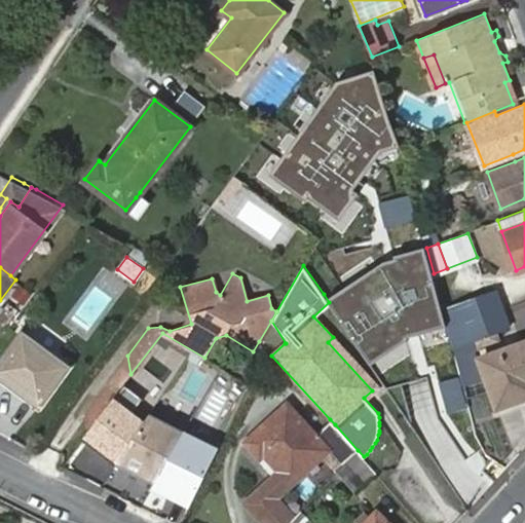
[(443,308),(452,346),(479,337),(496,331),(510,326),(496,290),(443,308)]
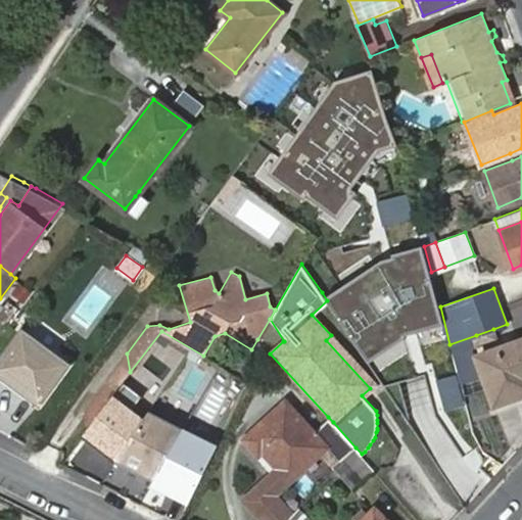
[(31,319),(21,331),(44,347),(53,335),(31,319)]
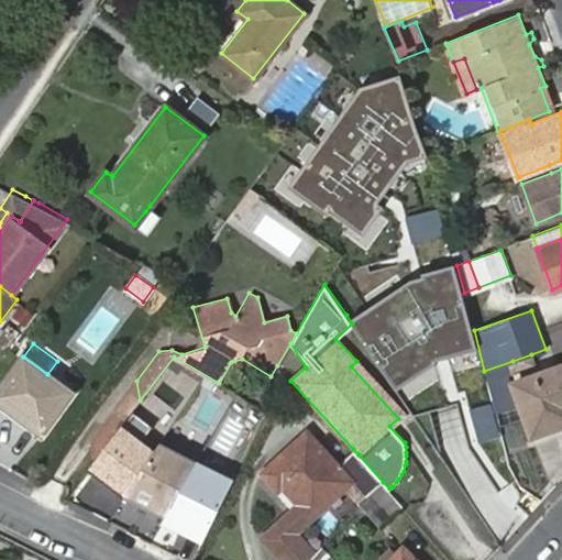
[(535,362),(531,354),(513,361),(516,369),(535,362)]
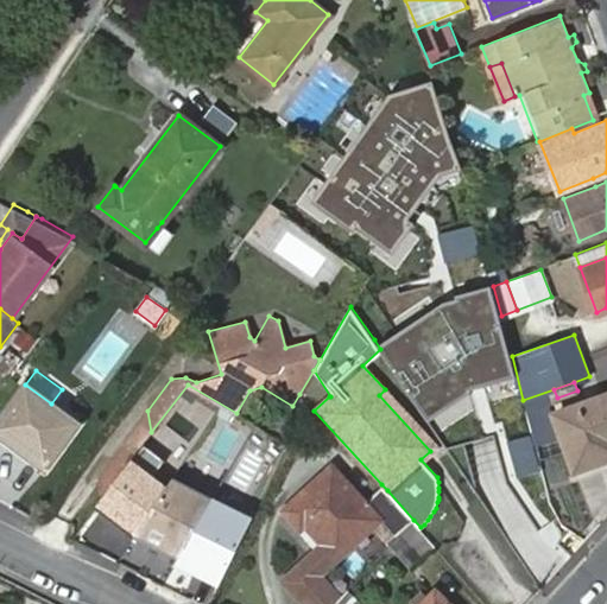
[(0,426),(11,434),(7,439),(44,466),(77,421),(51,404),(25,385),(0,419),(0,426)]
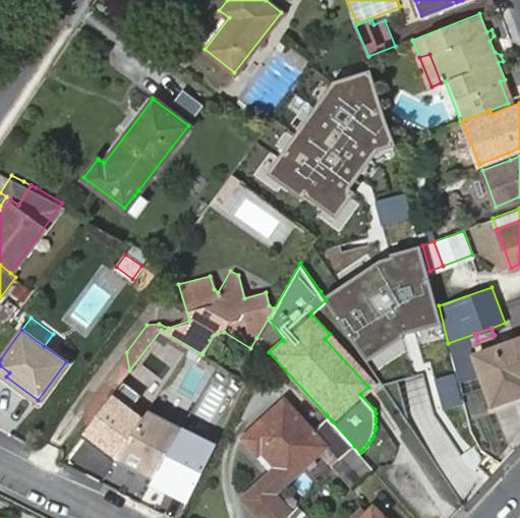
[(330,334),(325,339),(368,387),(373,382),(330,334)]
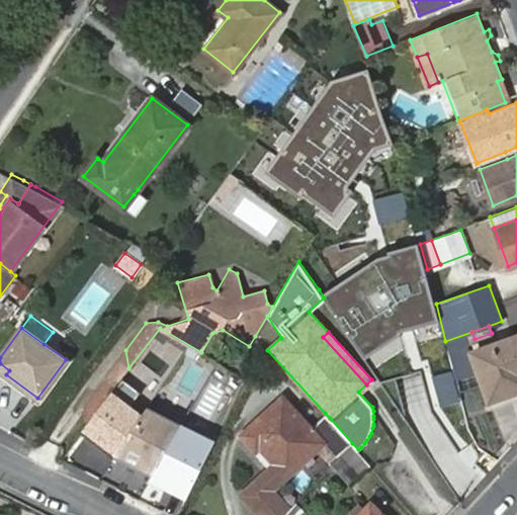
[(445,341),(451,361),(474,352),(479,350),(475,339),(471,332),(445,341)]
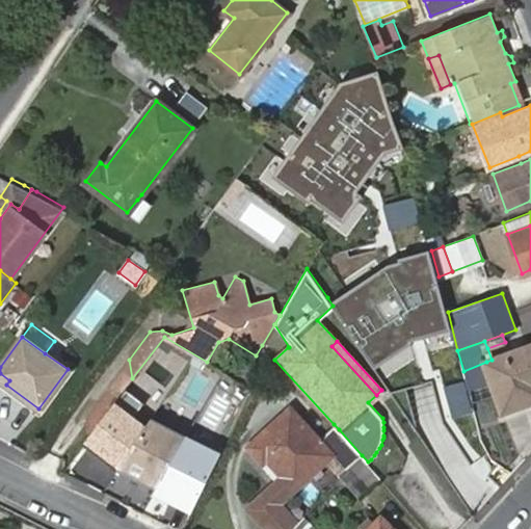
[(530,345),(492,360),(486,362),(493,381),(503,410),(524,402),(530,399),(530,345)]
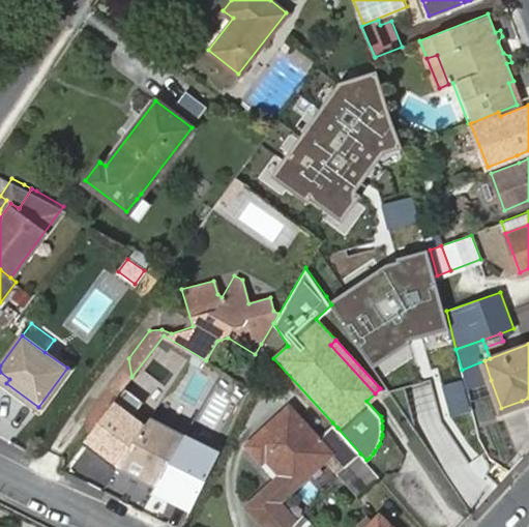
[(131,377),(128,358),(85,415),(89,432),(114,401),(131,377)]
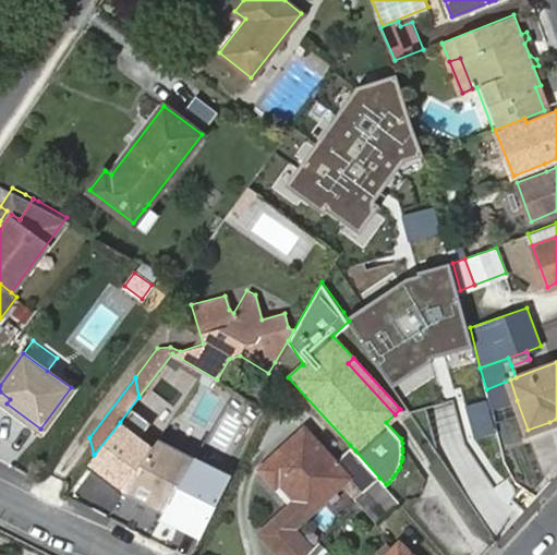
[(517,400),(510,379),(486,389),(492,409),(517,400)]
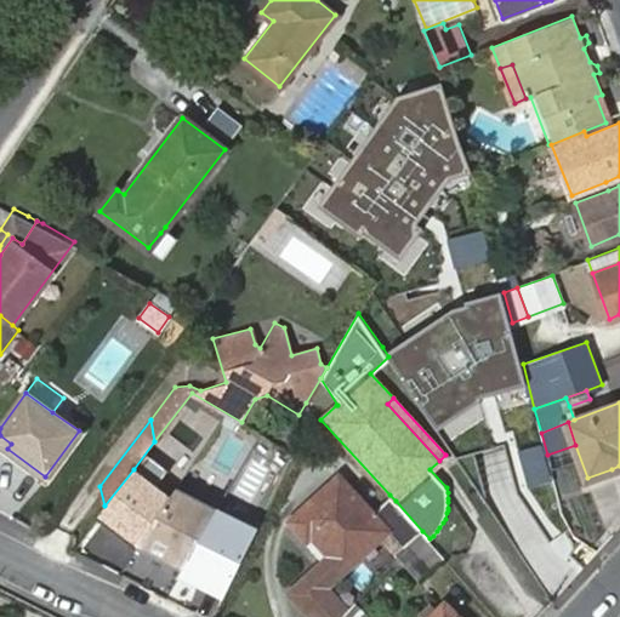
[(0,444),(7,449),(11,444),(0,435),(0,444)]
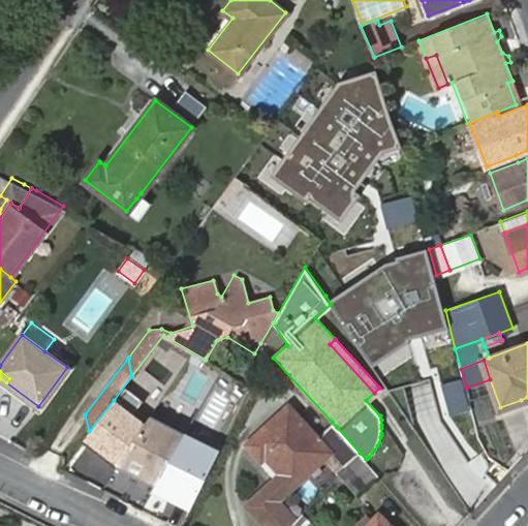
[(343,467),(360,453),(337,427),(332,422),(316,436),(289,405),(247,442),(261,458),(266,454),(292,485),(331,452),(343,467)]
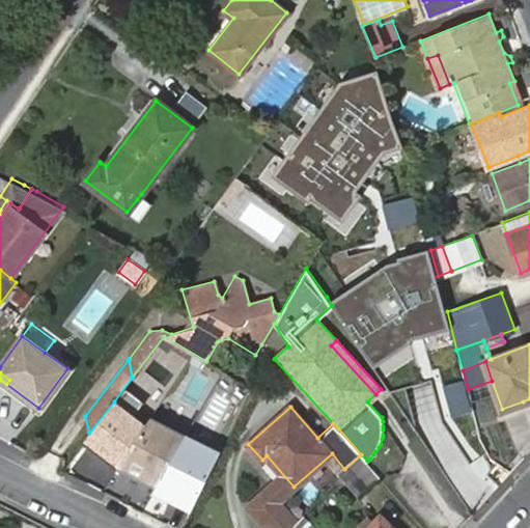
[(184,434),(149,415),(116,468),(152,488),(184,434)]
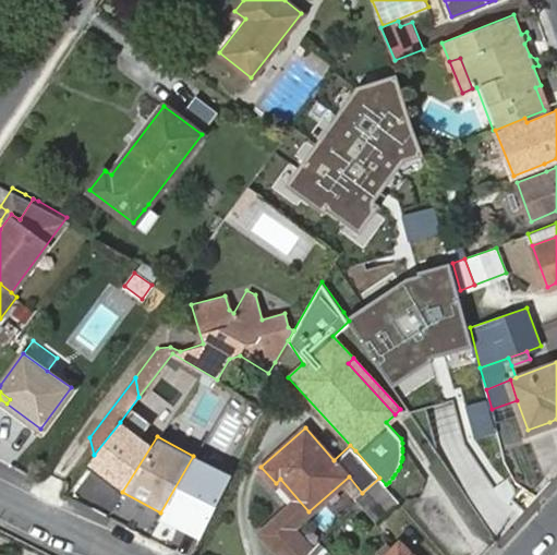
[(232,474),(193,456),(160,513),(158,518),(201,539),(232,474)]
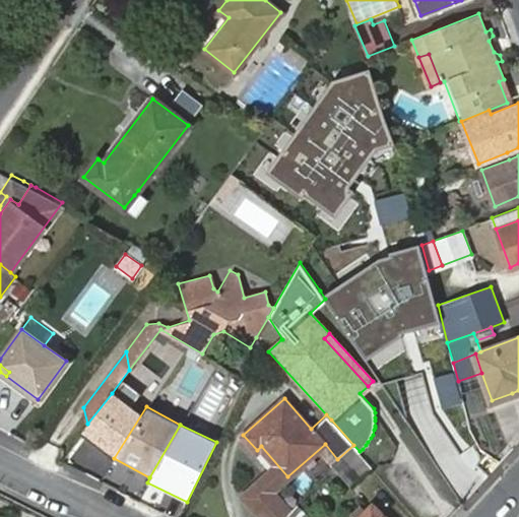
[(425,445),(460,497),(482,481),(447,430),(425,445)]
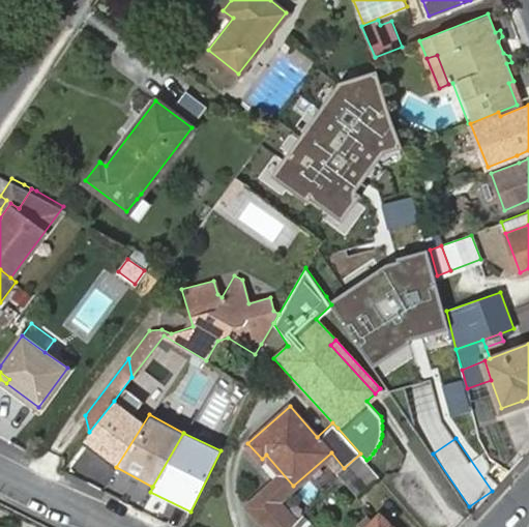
[(366,460),(360,454),(344,468),(339,472),(339,473),(358,495),(380,475),(366,460)]
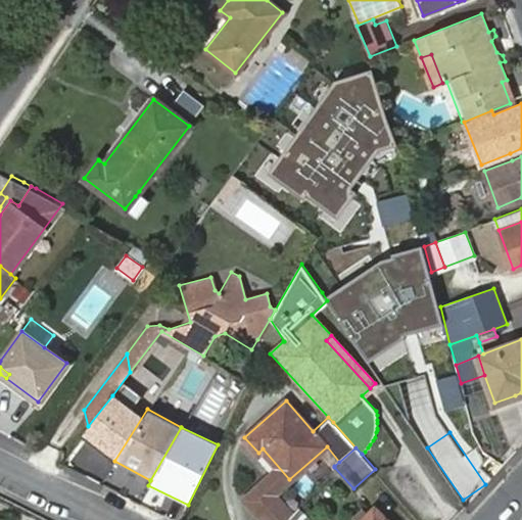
[(244,499),(263,519),(284,519),(291,514),(263,482),(244,499)]
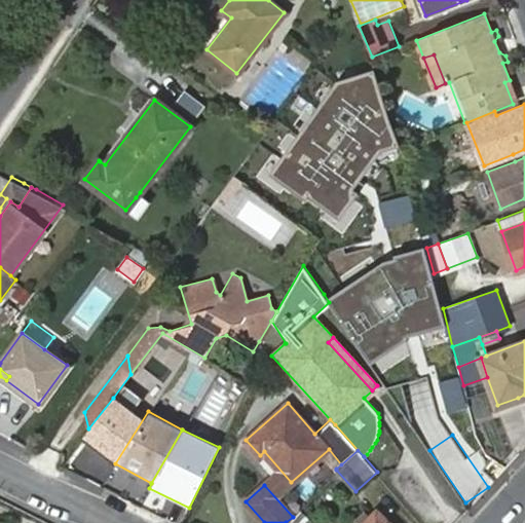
[(314,522),(300,509),(293,517),(286,522),(314,522)]
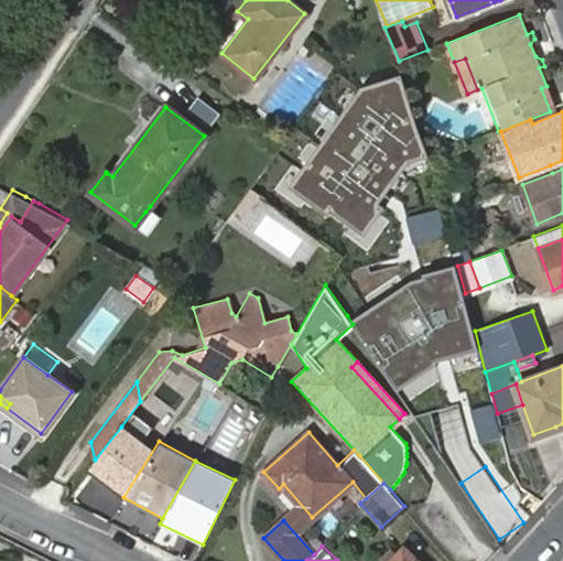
[(419,560),(403,546),(401,549),(389,560),(419,560)]
